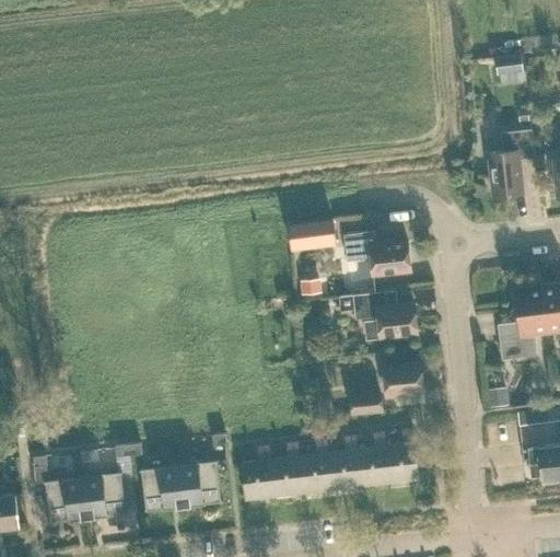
[(521,56),(494,59),(497,77),(523,73),(521,56)]
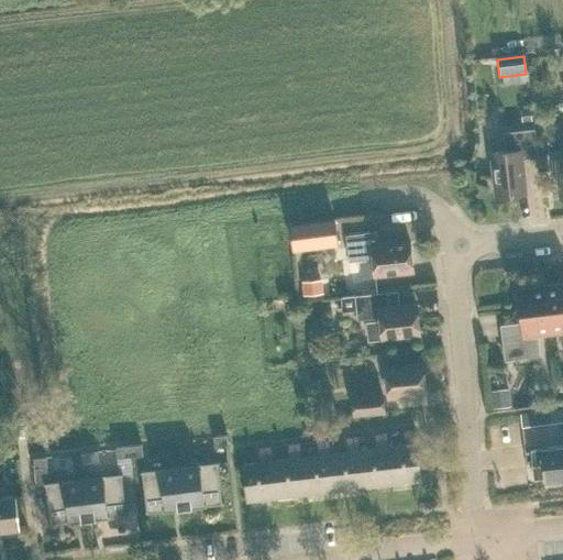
[(522,125),(531,124),(530,110),(520,111),(522,125)]
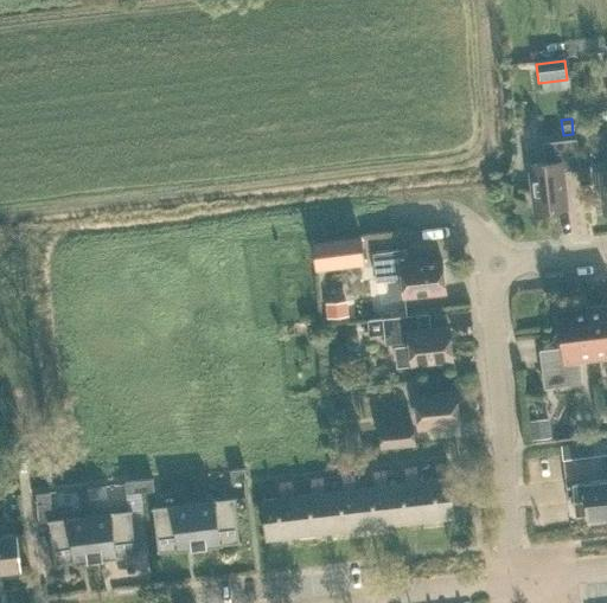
[(573,142),(543,146),(545,166),(529,167),(534,215),(567,211),(563,173),(580,172),(576,142),(573,142)]
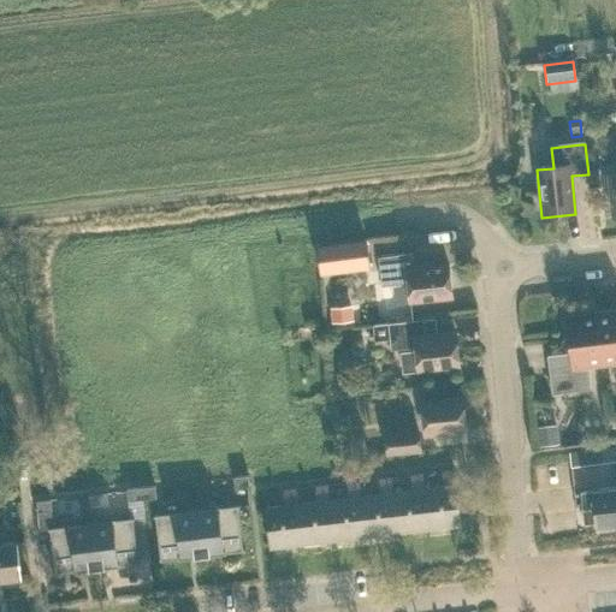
[(317,250),(320,275),(369,269),(366,244),(317,250)]
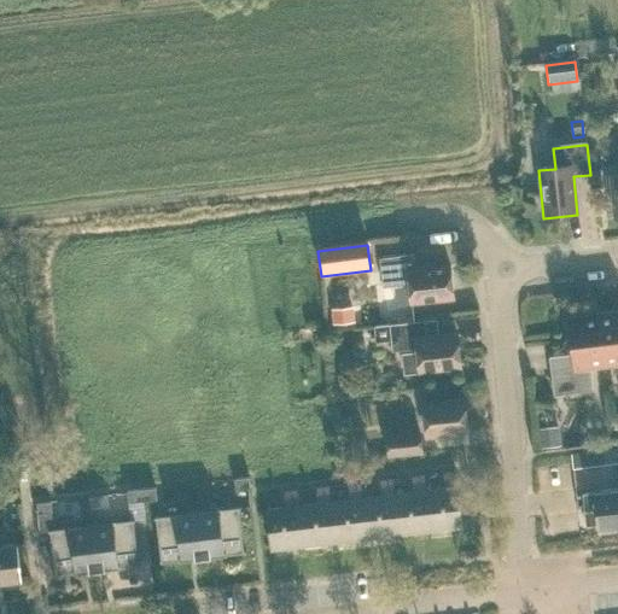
[(449,267),(414,272),(413,257),(379,261),(383,290),(409,287),(410,305),(453,300),(449,267)]
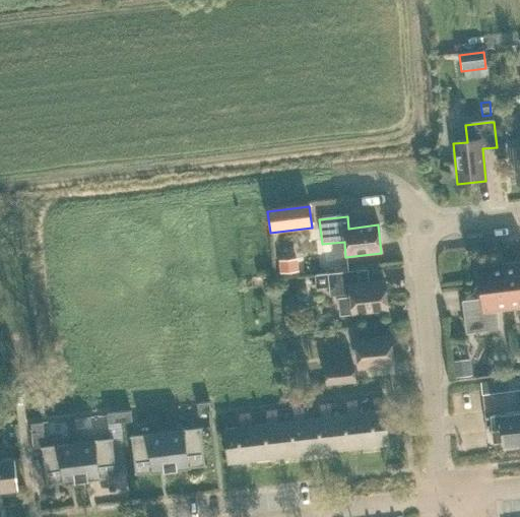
[(299,273),(298,260),(279,262),(280,274),(299,273)]
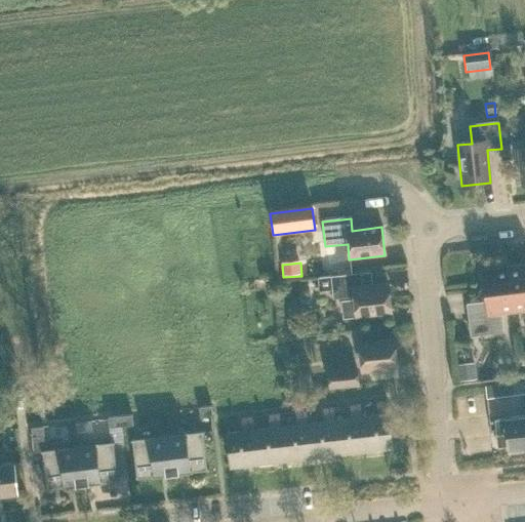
[(524,267),(508,269),(513,313),(524,311),(524,267)]
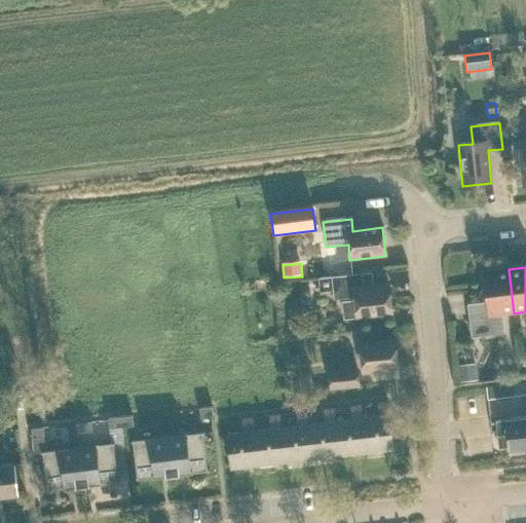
[(501,314),(514,313),(509,269),(484,273),(487,303),(467,306),(472,339),(504,334),(501,314)]
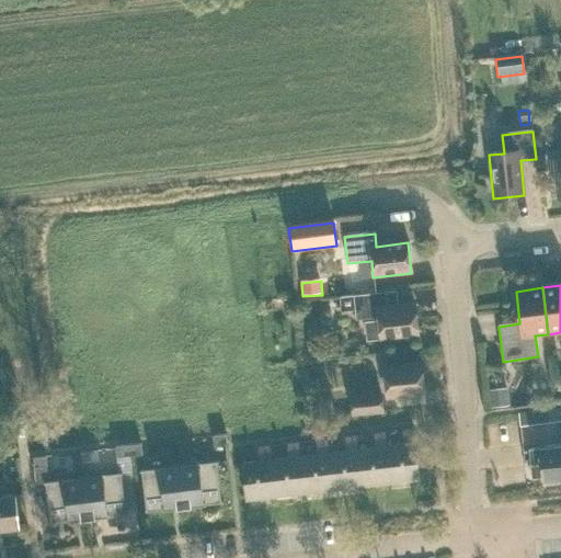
[(380,340),(419,337),(415,306),(387,309),(385,294),(339,298),(341,312),(356,311),(357,320),(378,318),(380,340)]
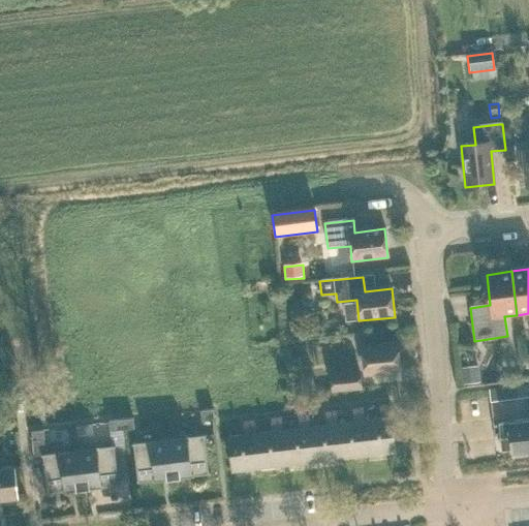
[(282,301),(292,300),(291,285),(281,286),(282,301)]
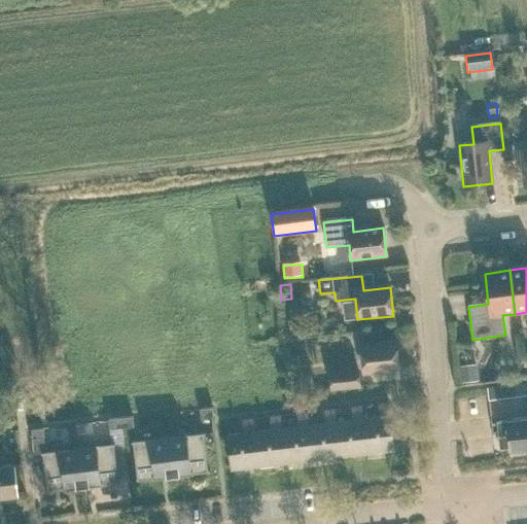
[(301,337),(300,326),(284,328),(285,338),(301,337)]
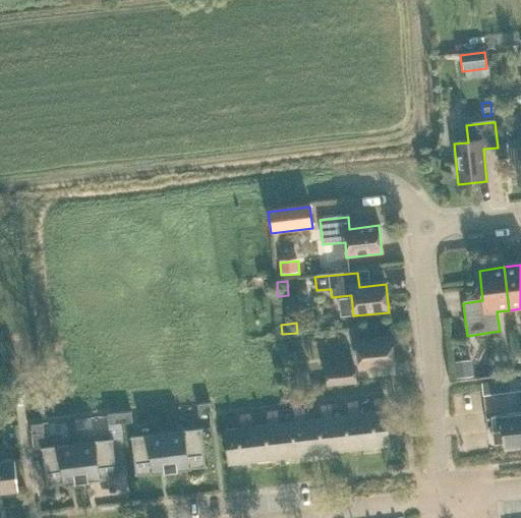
[(358,370),(394,366),(391,339),(355,342),(358,370)]
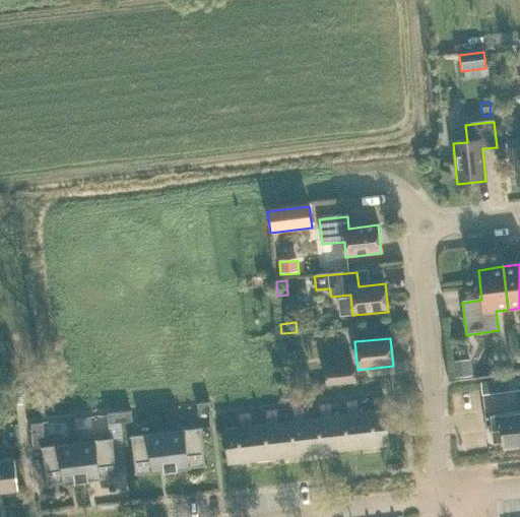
[(471,377),(470,361),(454,363),(456,379),(471,377)]
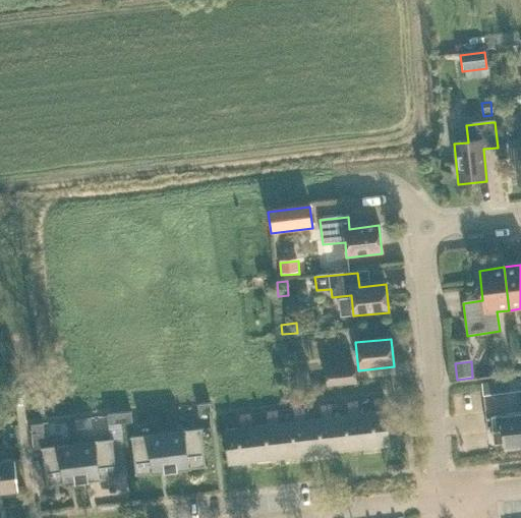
[(328,386),(355,384),(354,367),(326,370),(328,386)]
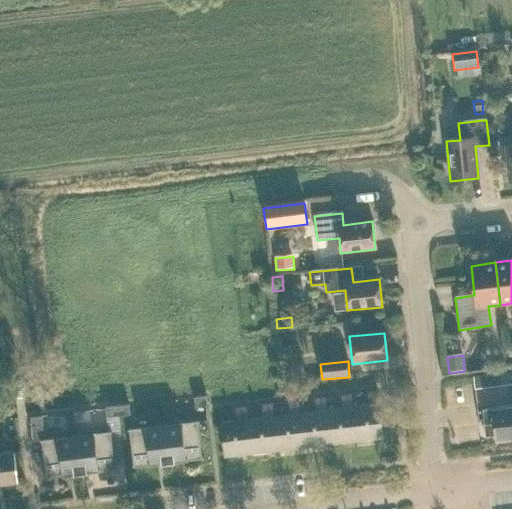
[(511,386),(511,372),(498,374),(499,387),(511,386)]
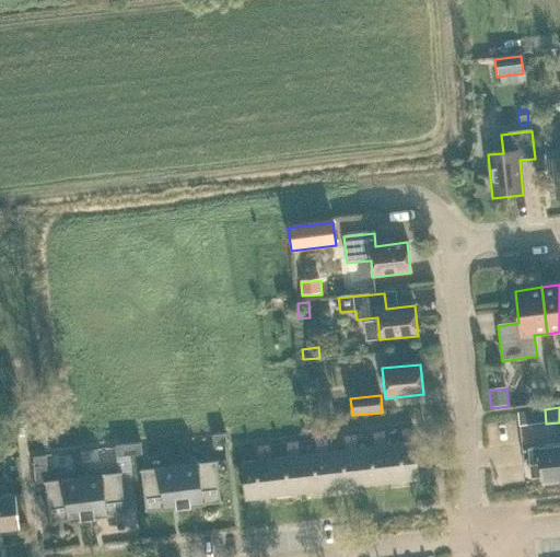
[(559,427),(558,428),(559,445),(527,450),(531,479),(541,478),(541,482),(559,479),(559,427)]
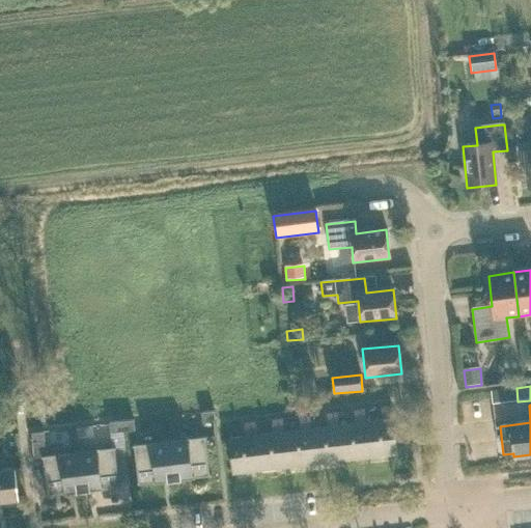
[(202,423),(215,422),(214,412),(201,414),(202,423)]
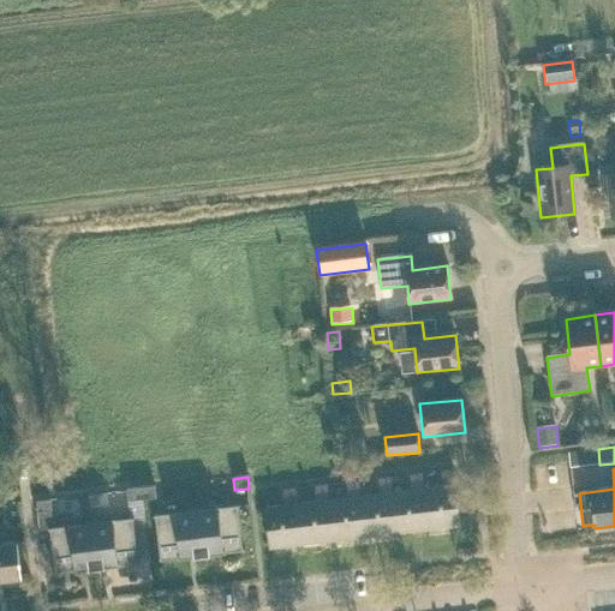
[(364,538),(359,498),(358,483),(345,484),(347,499),(328,502),(333,541),(364,538)]
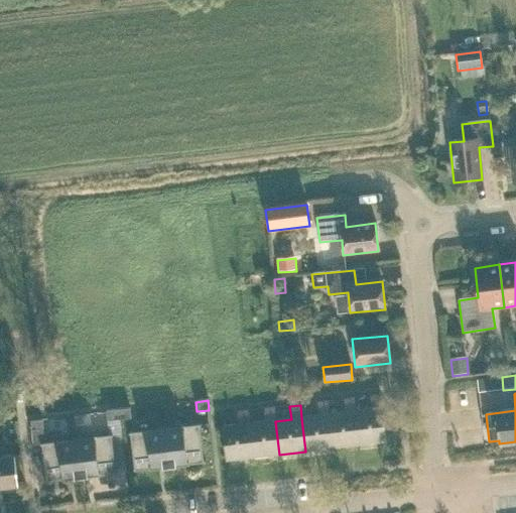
[(279,455),(275,421),(273,408),(263,410),(265,422),(249,424),(253,458),(279,455)]
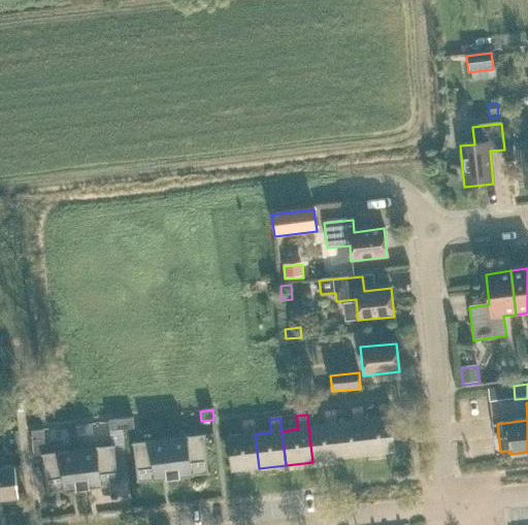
[(121,420),(122,431),(134,429),(133,419),(121,420)]
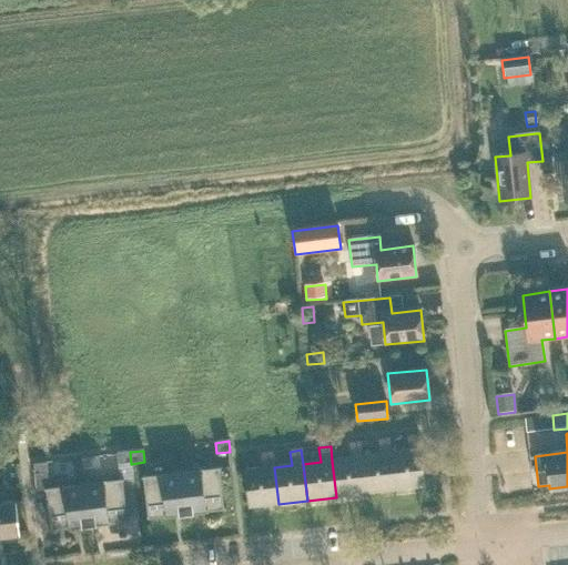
[(131,464),(130,452),(117,454),(118,465),(131,464)]
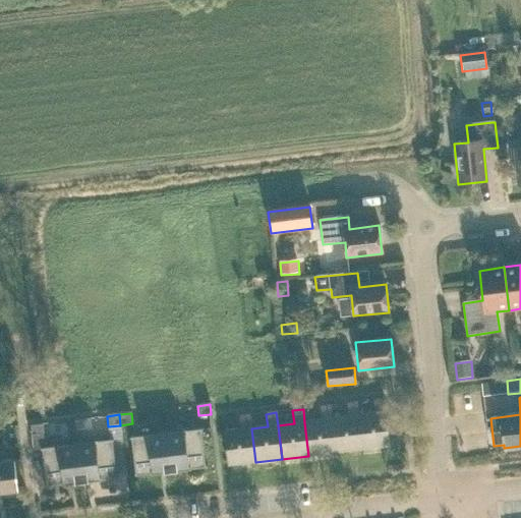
[(255,462),(251,428),(250,428),(249,416),(239,417),(240,430),(224,432),(228,466),(255,462)]
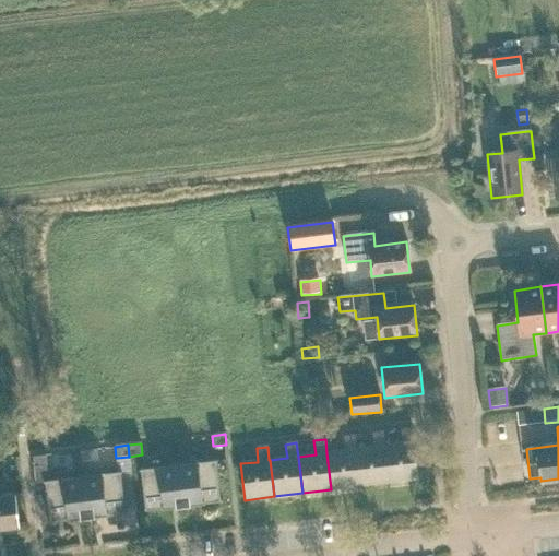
[(47,466),(46,456),(33,458),(34,468),(47,466)]
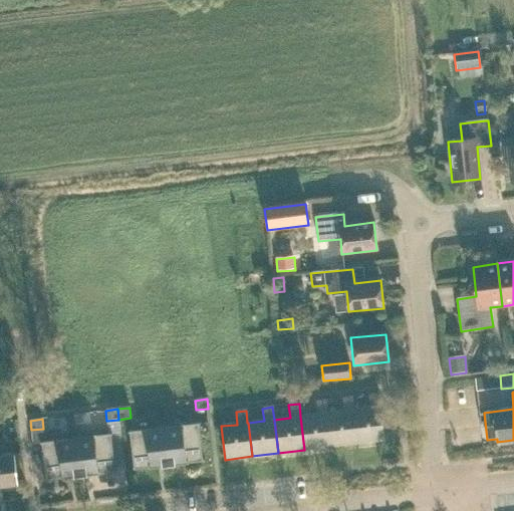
[(169,466),(178,465),(204,462),(204,460),(203,461),(199,426),(200,426),(200,424),(164,428),(168,466),(169,466)]
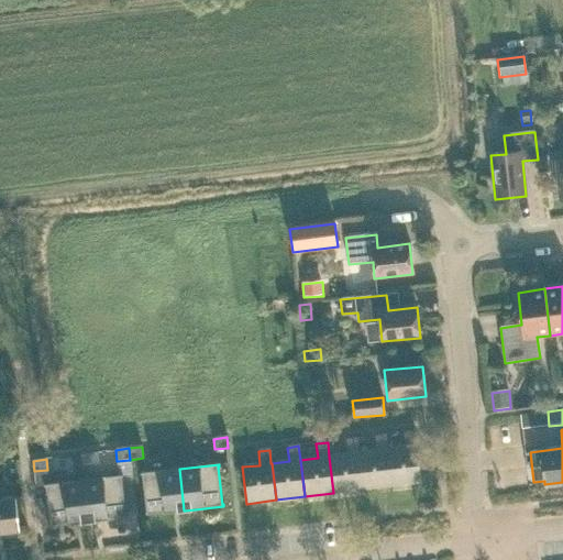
[(184,511),(179,469),(140,474),(140,475),(142,475),(146,514),(145,514),(145,516),(166,513),(184,512),(184,511)]
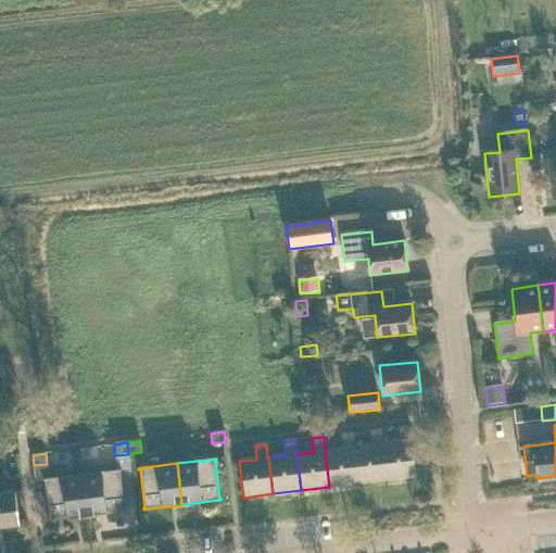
[(83,475),(87,515),(88,516),(106,514),(126,512),(126,510),(124,510),(119,472),(122,472),(121,470),(83,475)]
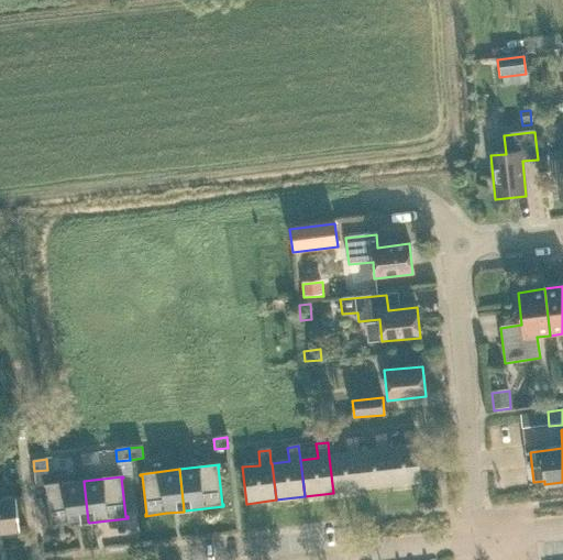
[(88,522),(84,481),(44,485),(44,487),(45,487),(50,525),(48,525),(48,527),(50,527),(79,524),(88,523),(88,522)]
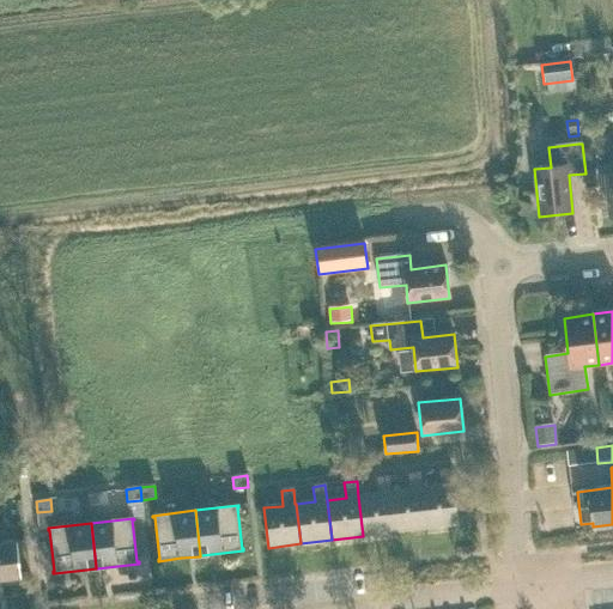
[(0,543),(0,579),(20,577),(17,542),(0,543)]
